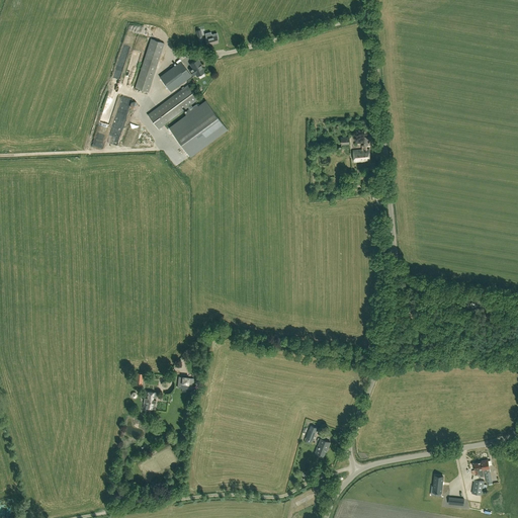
[(207,46),(219,42),(217,35),(205,37),(207,46)]
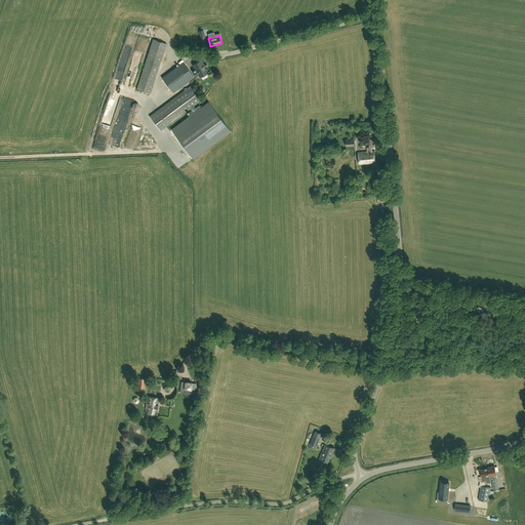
[(151,93),(166,43),(154,39),(137,89),(151,93)]
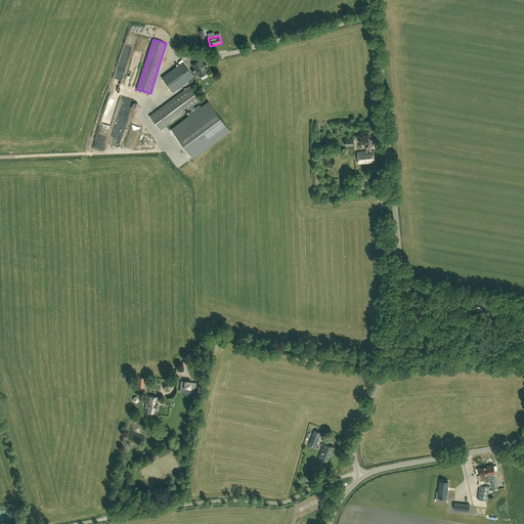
[(200,76),(207,72),(204,67),(201,60),(193,64),(197,71),(193,72),(194,75),(198,73),(200,76)]
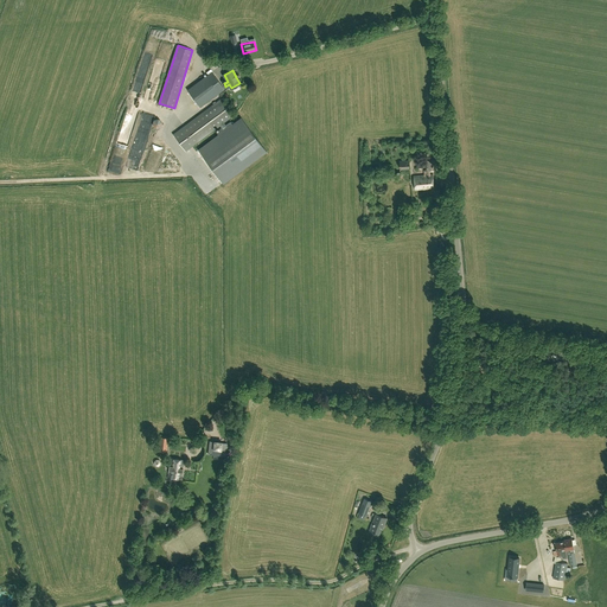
[(206,74),(183,91),(196,108),(219,90),(206,74)]
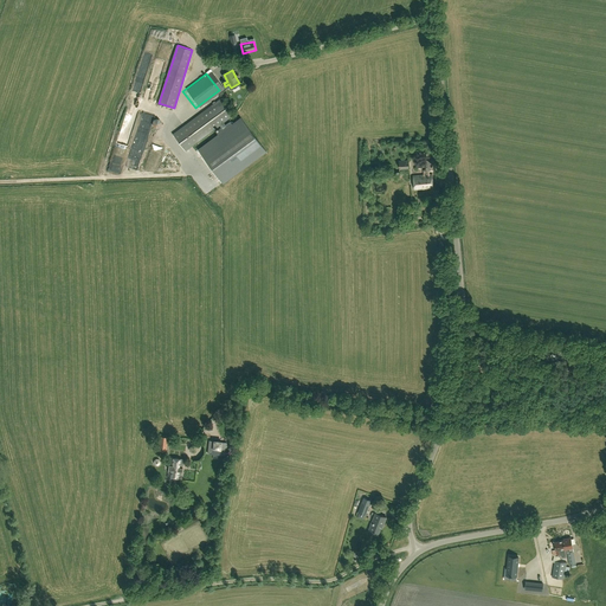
[(220,100),(218,101),(173,134),(186,150),(232,116),(220,100)]
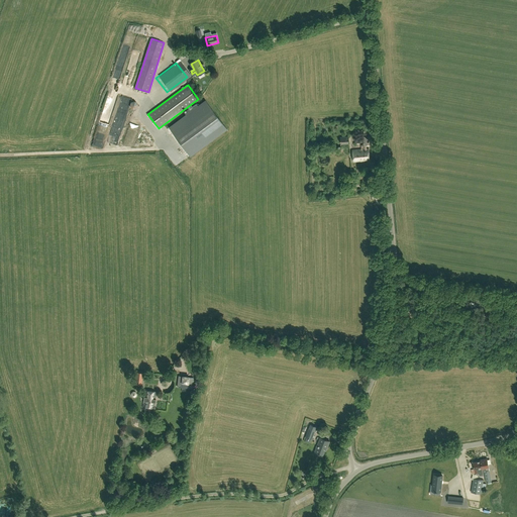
[(170,127),(190,156),(227,128),(206,100),(198,106),(196,103),(184,112),(186,115),(170,127)]
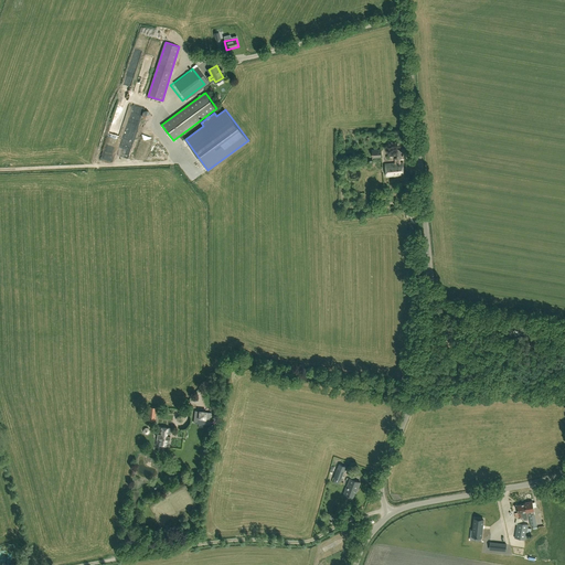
[(403,162),(400,162),(400,159),(407,159),(406,149),(396,149),(397,159),(394,159),(395,163),(385,163),(385,177),(403,176),(403,162)]
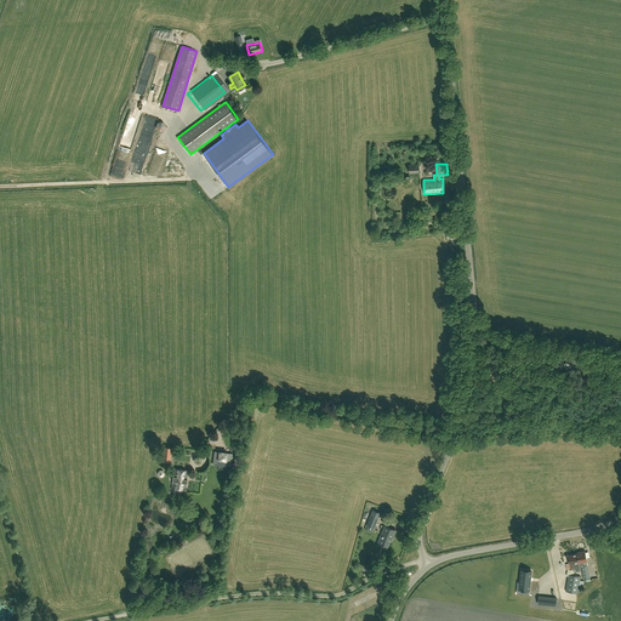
[(124,177),(126,167),(117,165),(114,175),(124,177)]
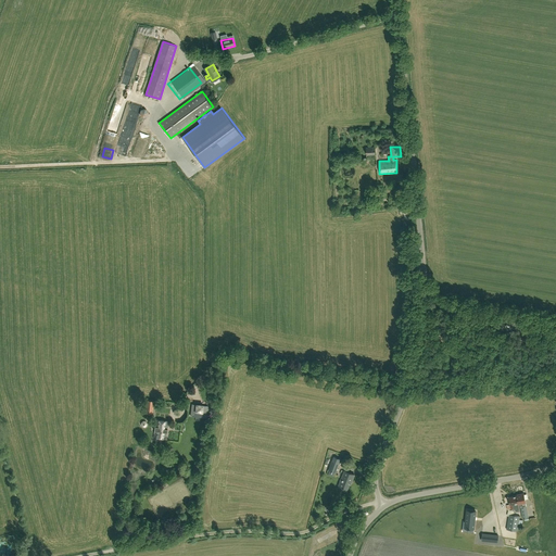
[(191,416),(206,418),(207,406),(192,404),(191,416)]
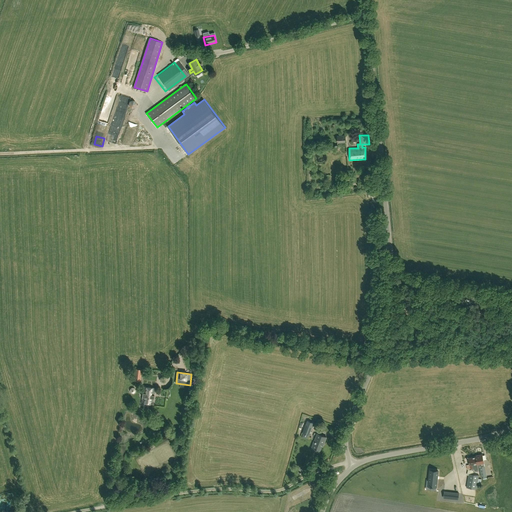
[(144,386),(142,402),(153,404),(155,387),(144,386)]
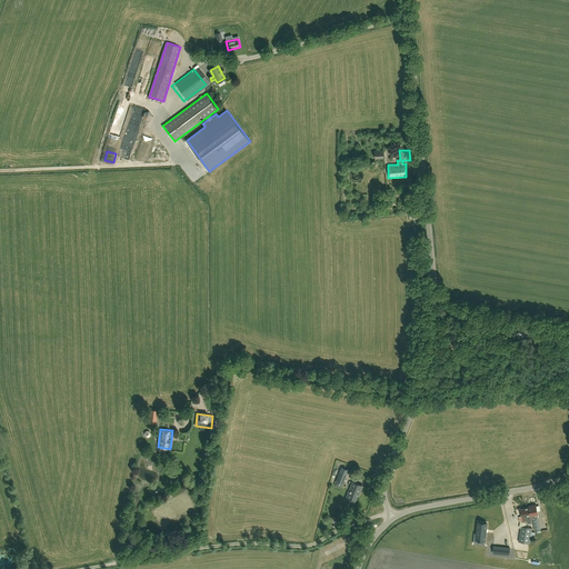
[(341,467),(337,481),(343,483),(348,469),(341,467)]
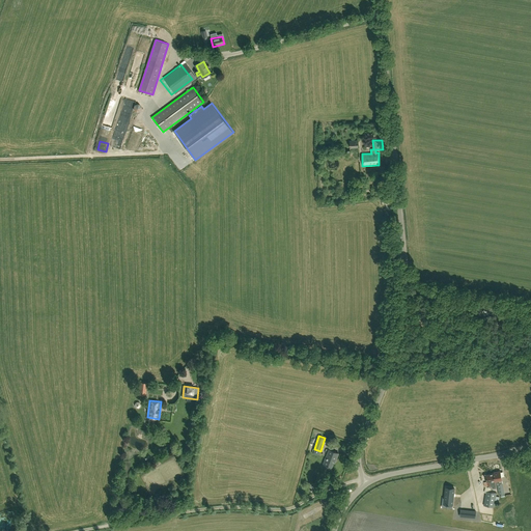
[(324,464),(324,466),(324,468),(330,470),(331,469),(332,467),(335,459),(336,459),(338,453),(330,449),(324,464)]
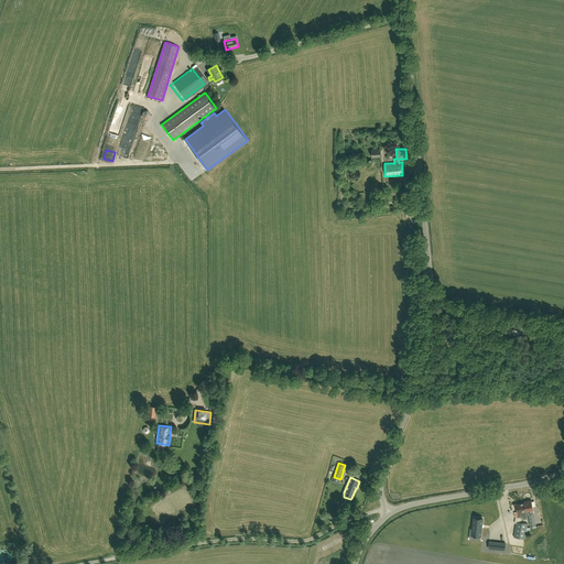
[(518,512),(514,512),(516,517),(522,516),(523,519),(528,518),(527,511),(528,511),(530,525),(537,524),(532,500),(524,501),(524,502),(516,505),(518,512)]
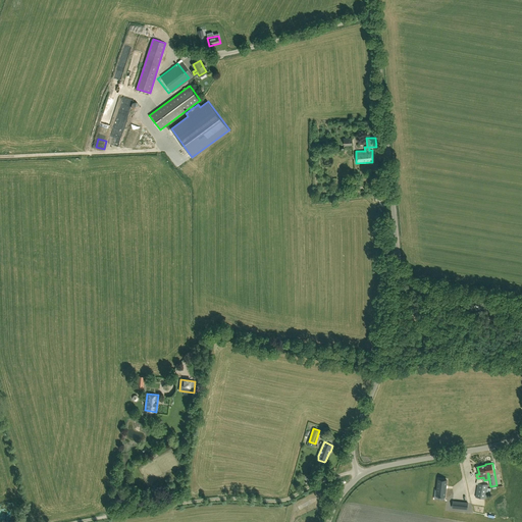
[(445,497),(447,480),(438,479),(436,496),(445,497)]
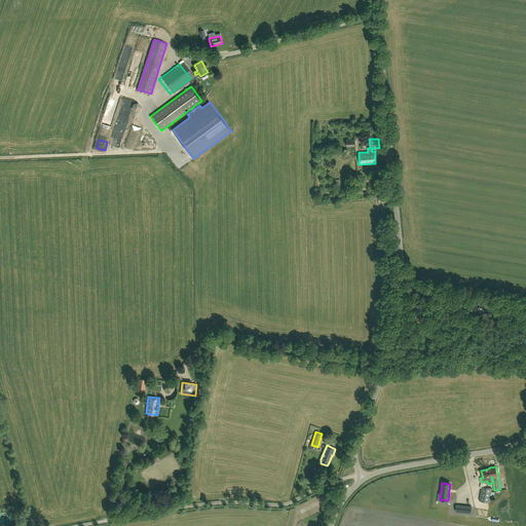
[(492,488),(482,487),(479,500),(489,502),(492,488)]
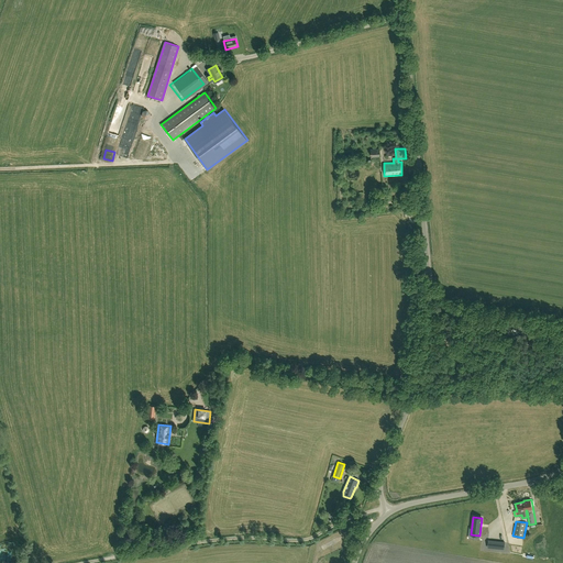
[(505,542),(488,541),(487,548),(504,550),(505,542)]
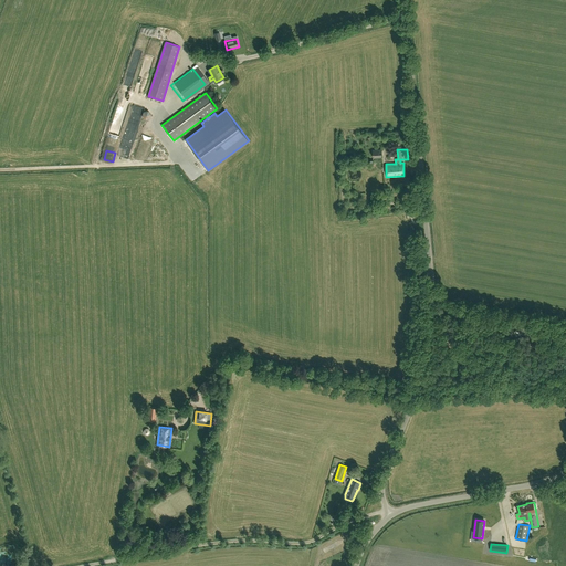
[(6,563),(14,555),(10,551),(1,558),(6,563)]
